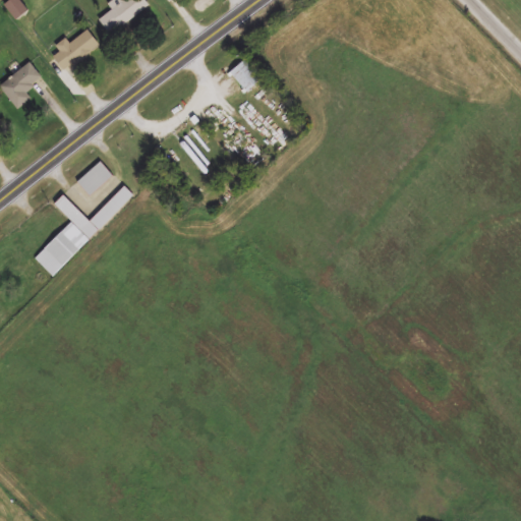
[(122,0),(98,18),(110,37),(149,8),(141,0),(122,0)]
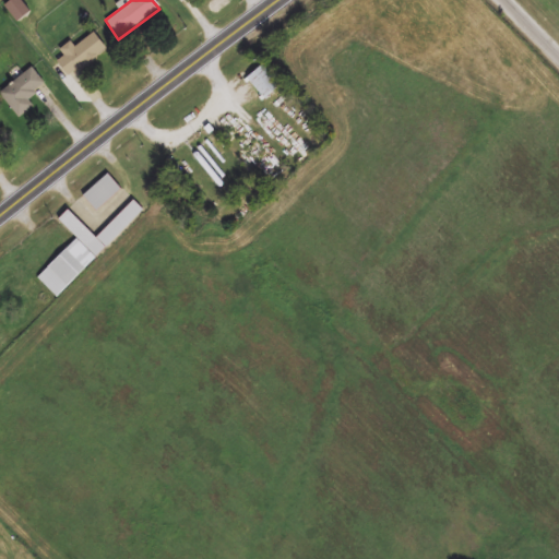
[(71,43),(60,50),(64,57),(57,62),(69,79),(107,49),(94,33),(75,48),(71,43)]
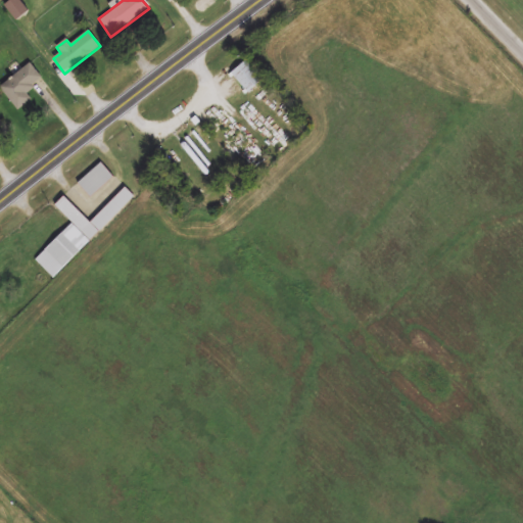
[(264,82),(245,61),(230,75),(248,95),(264,82)]
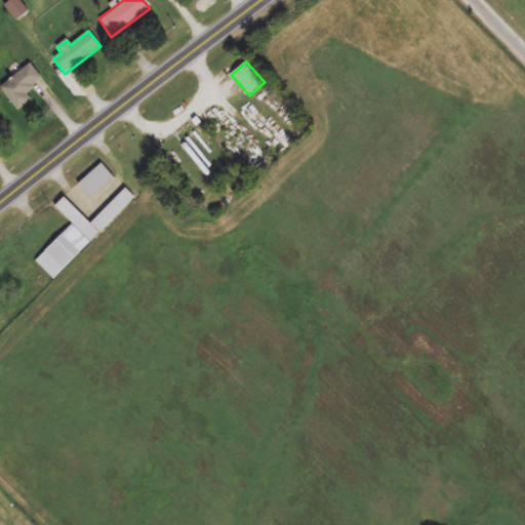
[(27,94),(43,78),(28,63),(1,90),(22,111),(32,99),(27,94)]
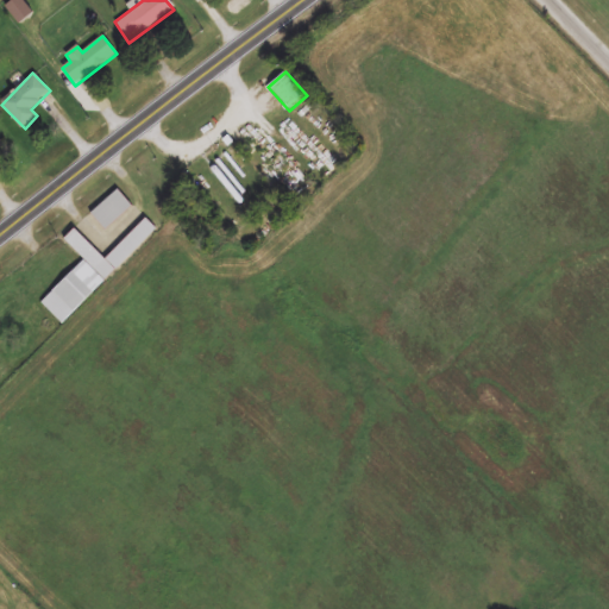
[(107,231),(132,205),(117,189),(92,215),(107,231)]
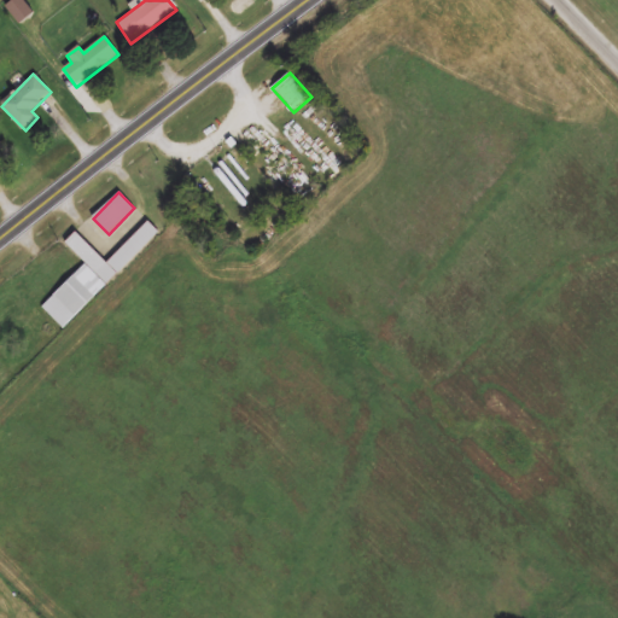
[(159,234),(147,222),(106,263),(75,233),(65,244),(86,263),(42,308),(65,330),(159,234)]
